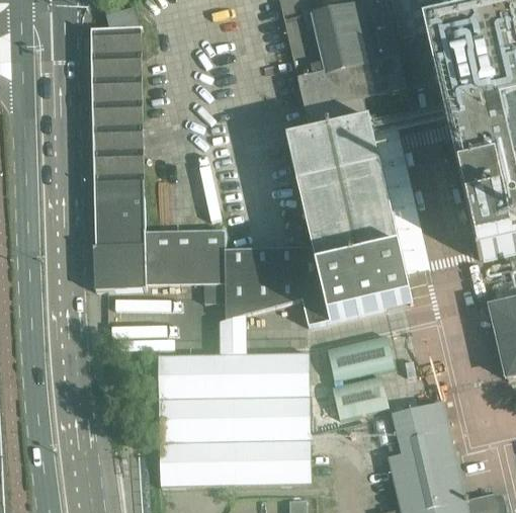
[(108,28),(90,28),(90,30),(92,103),(92,127),(92,135),(93,202),(93,203),(94,234),(94,247),(92,248),(93,290),(141,287),(144,287),(144,282),(147,282),(201,280),(201,300),(211,300),(218,300),(224,300),(235,300),(236,315),(246,313),(283,304),(301,300),(307,326),(347,316),(349,316),(383,308),(377,280),(404,274),(393,226),(378,165),(374,148),(368,120),(365,120),(360,99),(391,92),(391,93),(392,94),(406,90),(403,77),(402,77),(401,76),(399,65),(383,0),(370,0),(334,9),(320,12),(309,14),(305,0),(278,0),(304,111),(307,121),(310,135),(303,137),(299,137),(286,140),(286,142),(287,142),(294,170),(301,196),(311,249),(225,251),(225,231),(144,232),(144,220),(143,197),(141,120),(139,30),(141,29),(141,27),(140,27),(108,28)]
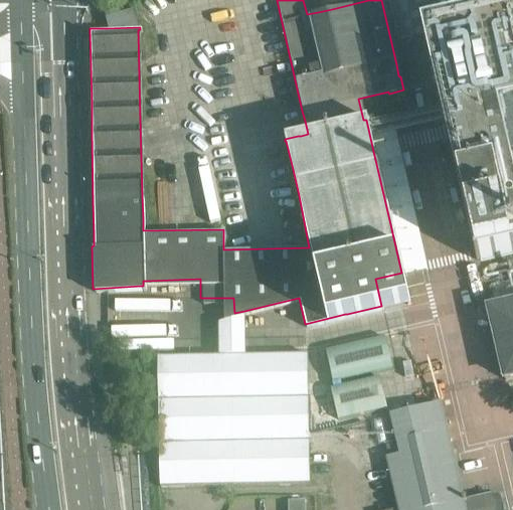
[(422,28),(421,28),(422,31),(424,31),(428,45),(425,46),(426,49),(429,48),(432,63),(430,63),(431,66),(433,66),(436,81),(435,81),(435,85),(437,85),(440,99),(439,100),(439,102),(441,102),(444,117),(442,117),(443,120),(445,120),(446,127),(448,134),(446,135),(447,138),(449,137),(453,154),(451,154),(452,157),(454,157),(454,160),(457,173),(456,174),(456,177),(458,176),(462,193),(460,193),(461,196),(463,196),(464,203),(466,212),(465,213),(465,216),(467,215),(471,232),(469,232),(470,235),(472,235),(476,253),(475,253),(476,257),(479,256),(479,258),(512,248),(512,6),(422,27),(422,28)]
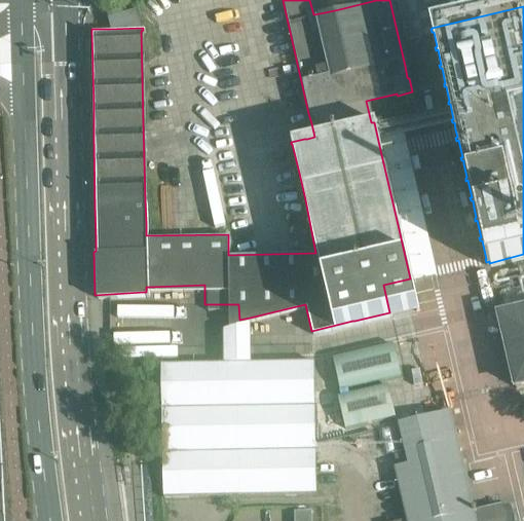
[(136,7),(106,15),(110,29),(142,28),(136,7)]
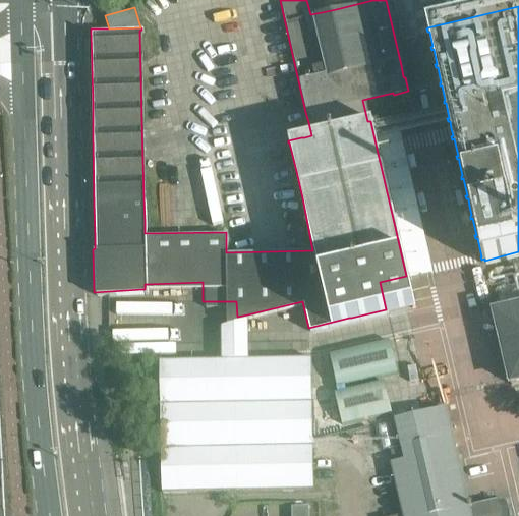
[(434,49),(397,48),(400,62),(437,64),(434,49)]
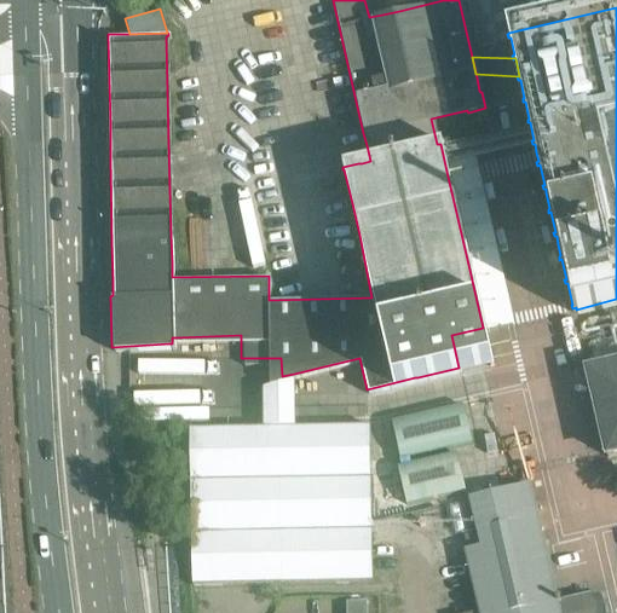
[(267,380),(260,383),(261,423),(293,422),(294,374),(282,376),(281,358),(267,358),(267,380)]
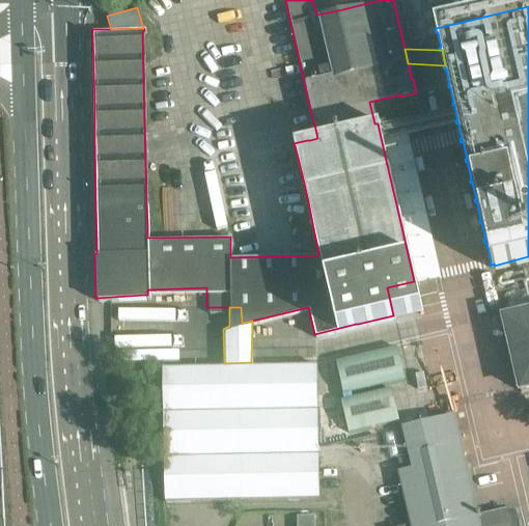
[(528,385),(528,309),(502,315),(519,388),(528,385)]
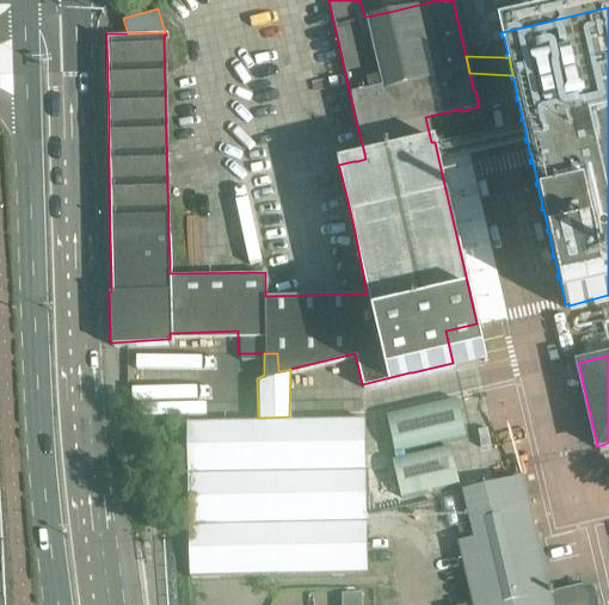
[(178,397),(168,397),(168,408),(210,407),(210,382),(178,382),(178,397)]
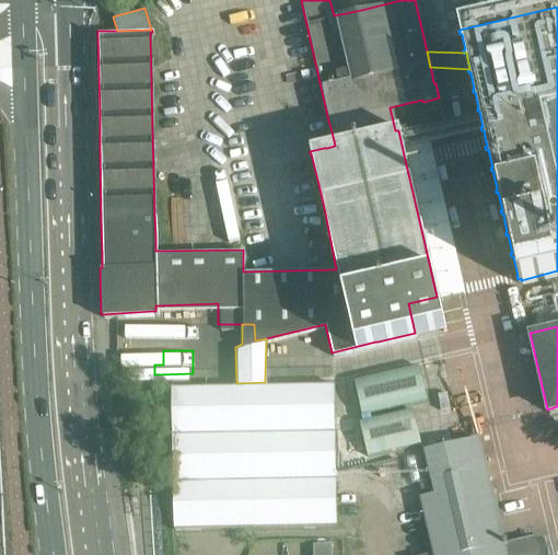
[(417,363),(352,379),(360,412),(425,397),(417,363)]
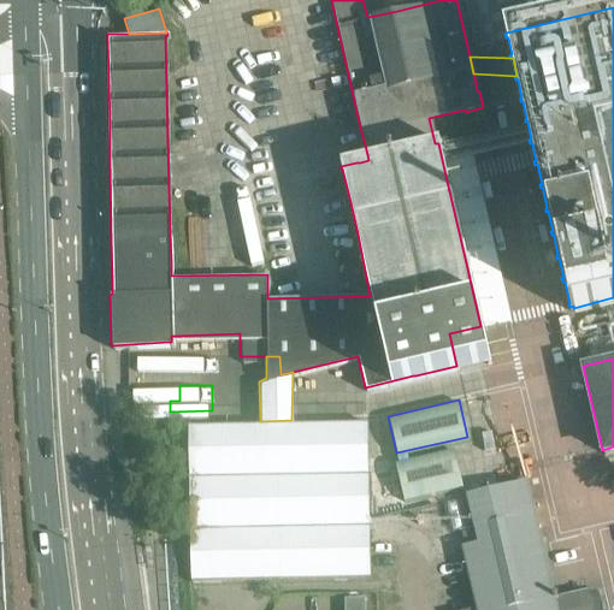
[(234,421),(187,422),(190,578),(192,578),(229,578),(369,575),(365,419),(307,420),(291,420),(260,421),(251,421),(234,421)]
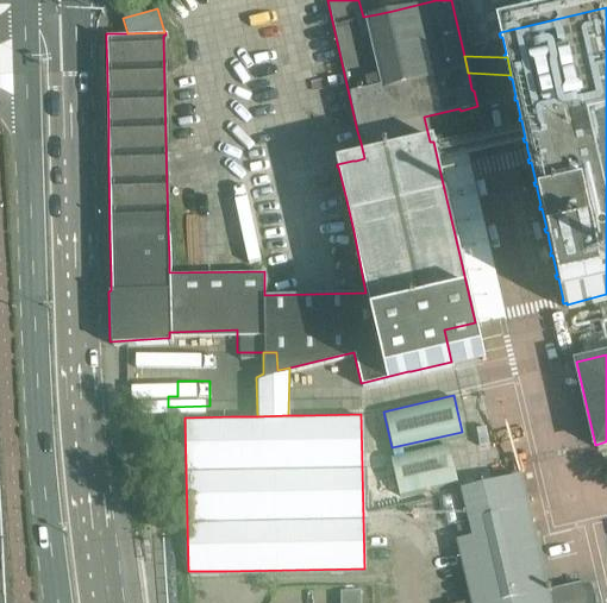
[(448,443),(389,456),(398,491),(456,478),(448,443)]
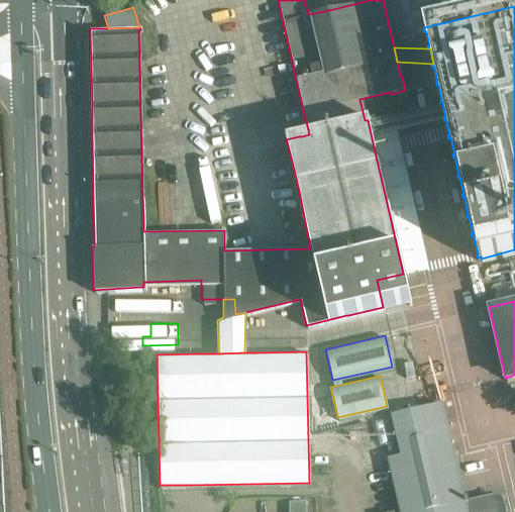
[(390,412),(397,443),(387,445),(390,456),(387,456),(398,508),(380,511),(513,511),(509,486),(505,485),(500,486),(497,489),(497,491),(467,498),(466,496),(464,497),(440,400),(390,412)]
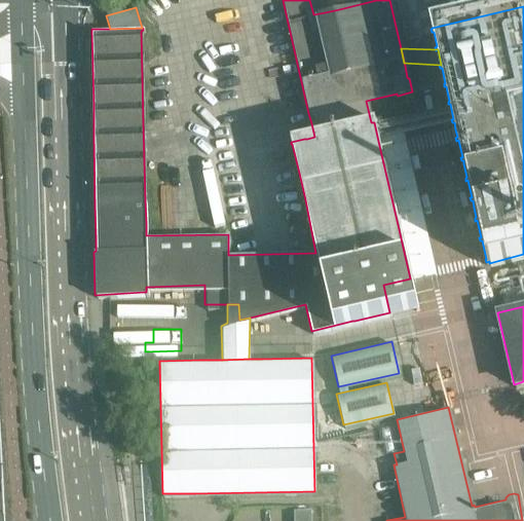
[(308,520),(308,508),(294,509),(294,520),(308,520)]
